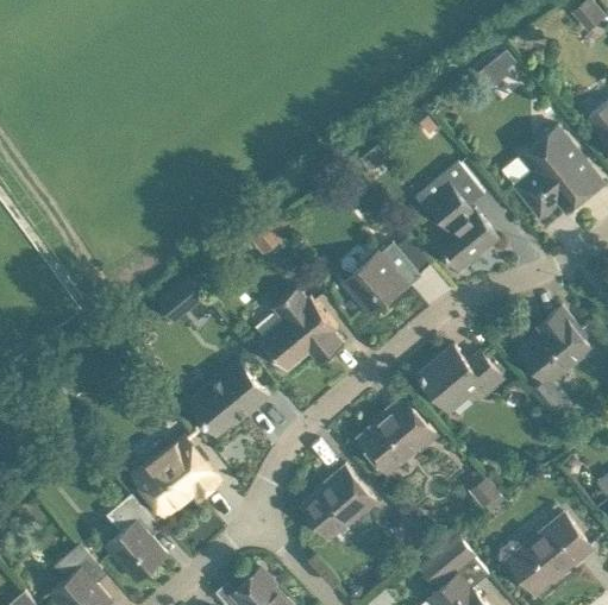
[(591,0),(588,0),(572,13),(587,31),(605,16),(591,0)]
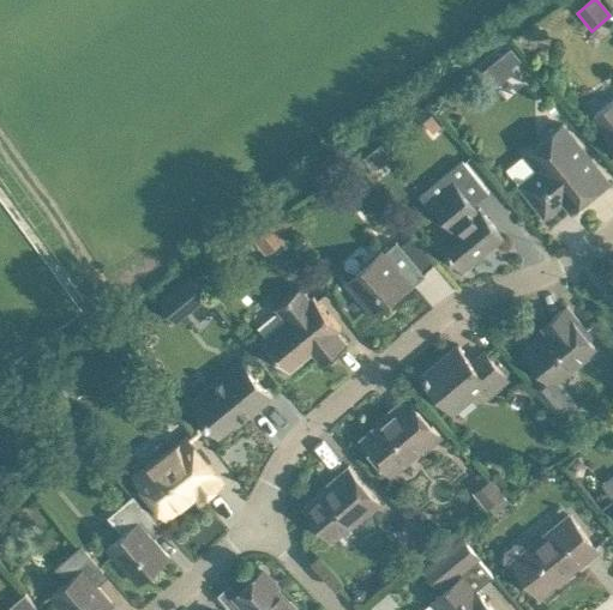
[(510,50),(502,58),(510,70),(520,62),(510,50)]
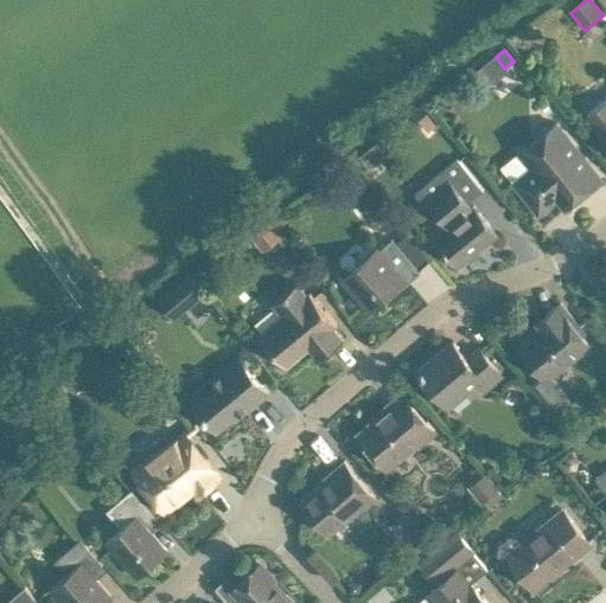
[(605,98),(585,117),(598,134),(605,143),(605,98)]
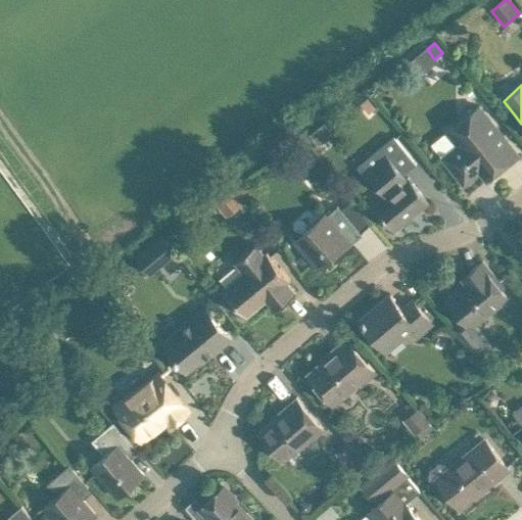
[(367,100),(360,105),(368,114),(375,109),(367,100)]
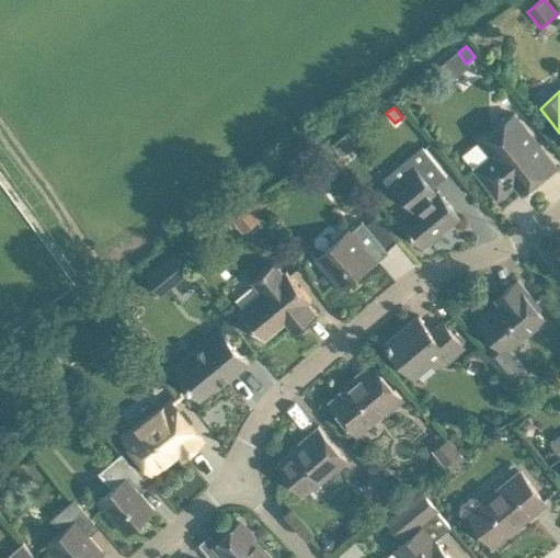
[(556,169),(543,151),(513,116),(479,144),(490,157),(472,171),(483,183),(496,201),(514,186),(522,196),(556,169)]
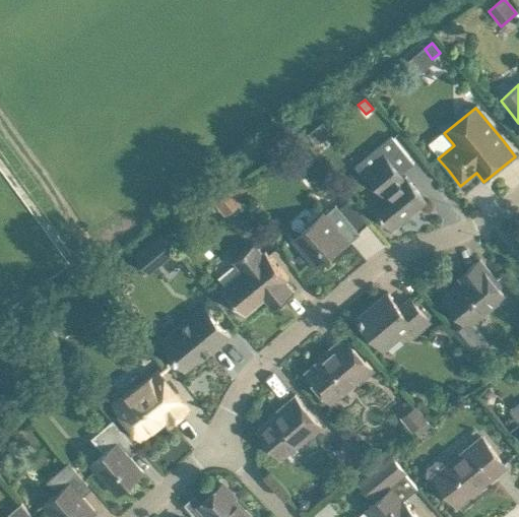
[(318,126),(314,128),(322,138),(328,133),(321,123),(318,126)]
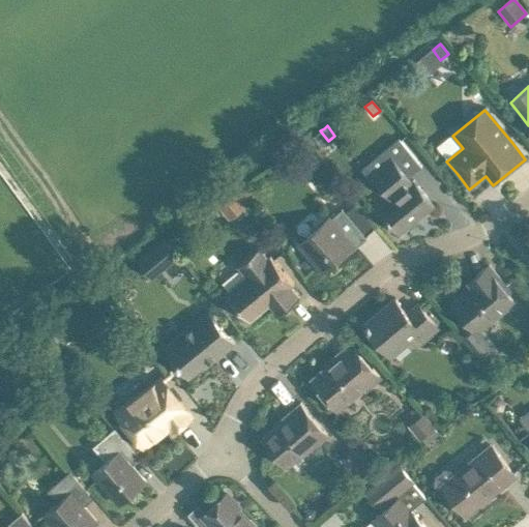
[(433,208),(420,192),(413,183),(410,185),(407,180),(421,169),(399,142),(361,172),(369,180),(372,177),(390,201),(377,212),(384,221),(386,218),(400,235),(433,208)]
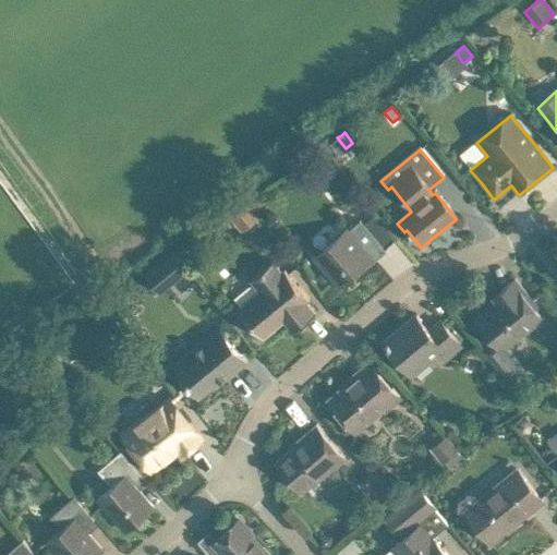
[(317,159),(298,173),(305,184),(321,173),(324,179),(329,175),(325,169),(317,159)]
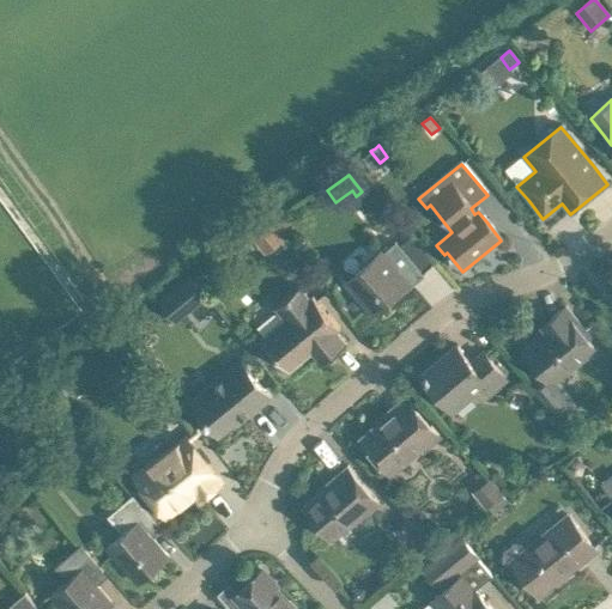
[(266,225),(249,238),(260,251),(277,238),(266,225)]
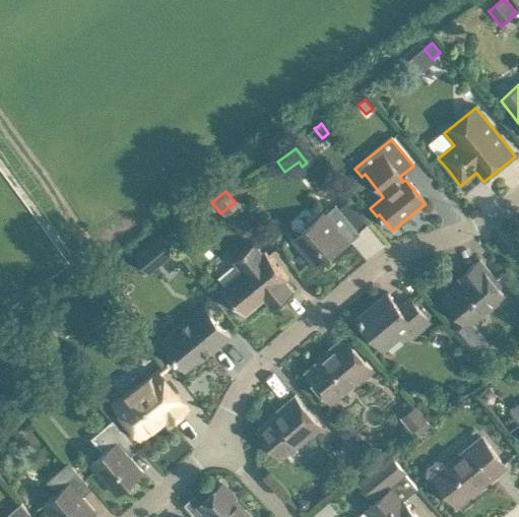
[(293,241),(302,253),(316,268),(328,257),(331,260),(360,235),(346,219),(335,206),(325,216),(324,214),(293,241)]
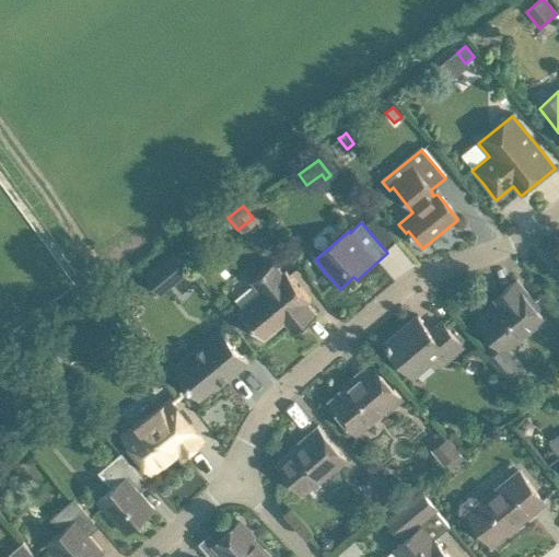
[(143,275),(160,297),(189,273),(172,253),(143,275)]
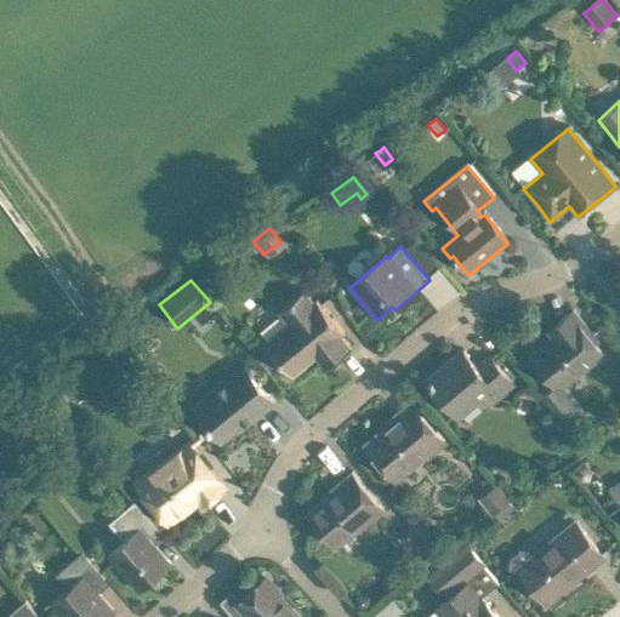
[(343,335),(337,327),(316,301),(313,303),(303,291),(278,313),(288,324),(263,343),(276,359),(291,378),(314,359),(325,371),(351,349),(341,337),(343,335)]
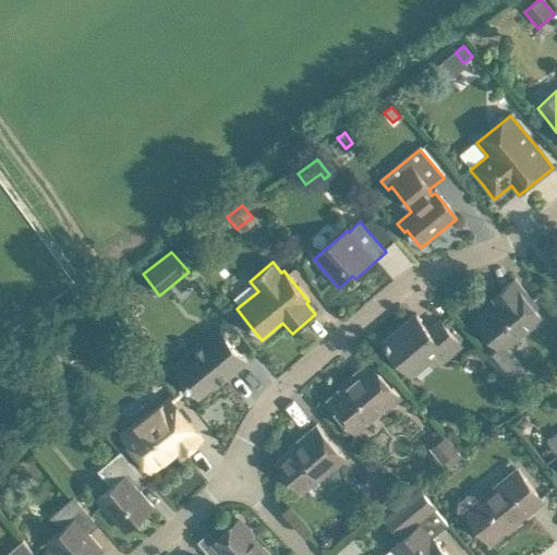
[(476,322),(489,338),(493,342),(494,342),(482,352),(508,383),(523,370),(505,349),(524,334),(542,320),(531,306),(533,304),(513,281),(492,299),(496,304),(476,322)]
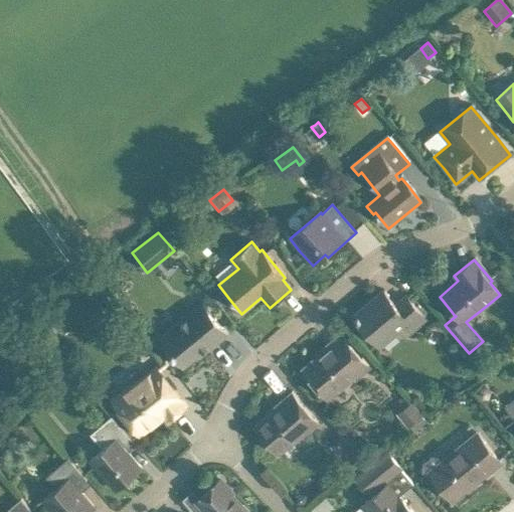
[(354,317),(367,332),(379,347),(398,331),(404,338),(425,321),(418,313),(405,297),(395,306),(383,293),(354,317)]
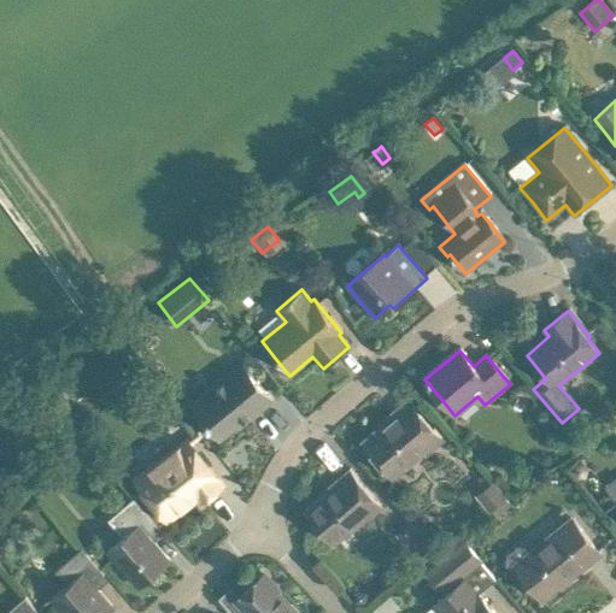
[(271,401),(257,382),(242,365),(193,405),(192,406),(198,413),(204,420),(220,440),(252,412),(254,414),(271,401)]
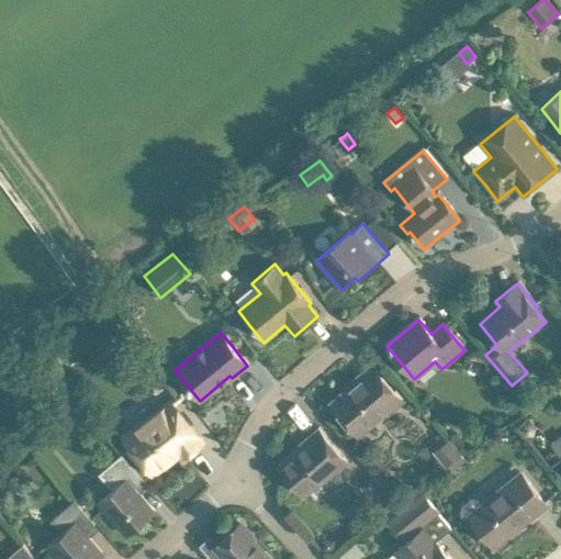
[(174,366),(164,373),(171,383),(180,377),(175,370),(176,369),(174,366)]
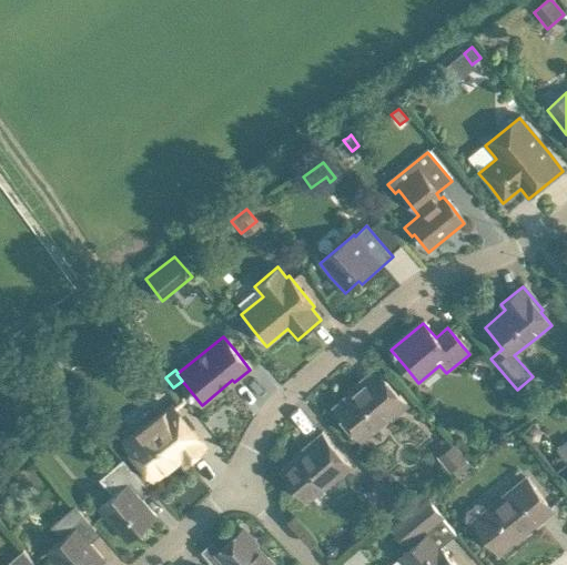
[(334,409),(348,425),(361,441),(390,416),(392,419),(406,406),(376,371),(362,383),(364,385),(354,393),(354,392),(334,409)]
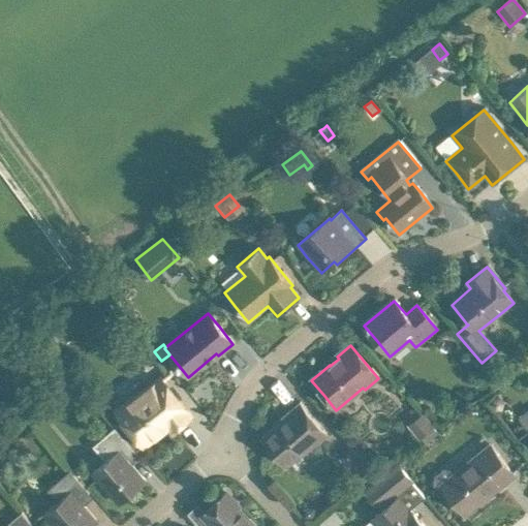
[(185,411),(173,395),(160,379),(118,412),(135,435),(143,444),(168,425),(173,430),(189,418),(184,411),(185,411)]
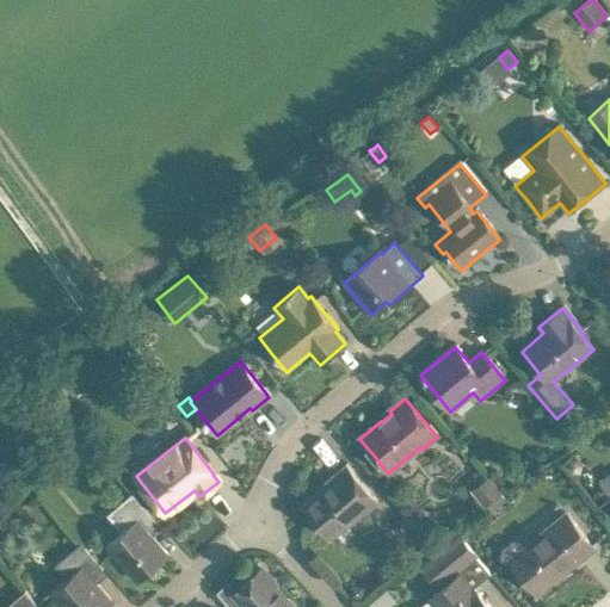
[(347,526),(376,502),(346,466),(320,488),(321,490),(302,507),(330,539),(346,525),(347,526)]
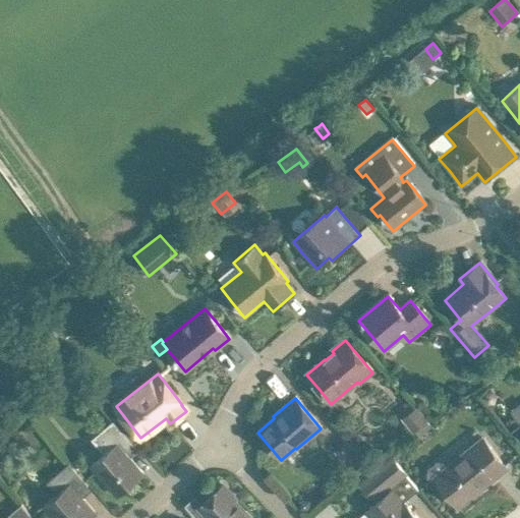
[(428,420),(416,407),(400,420),(412,435),(414,433),(416,435),(427,424),(426,423),(428,420)]
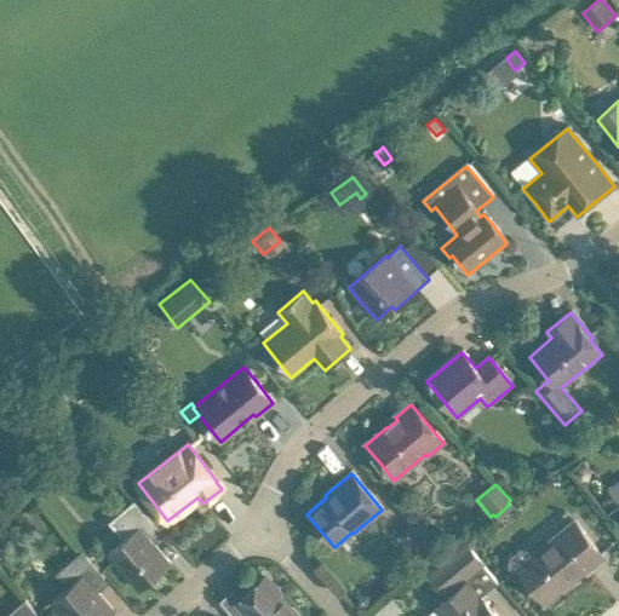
[(160,531),(144,513),(135,502),(108,524),(122,542),(108,554),(124,573),(139,592),(170,565),(149,541),(160,531)]
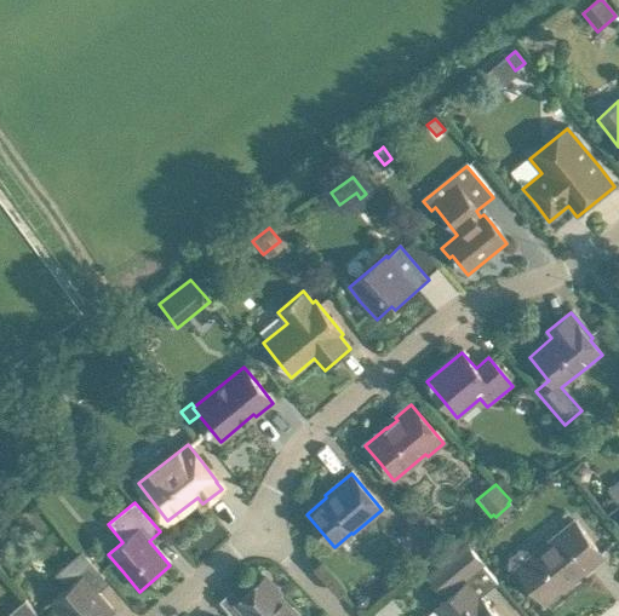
[(517,570),(529,585),(545,603),(602,558),(586,539),(574,524),(517,570)]
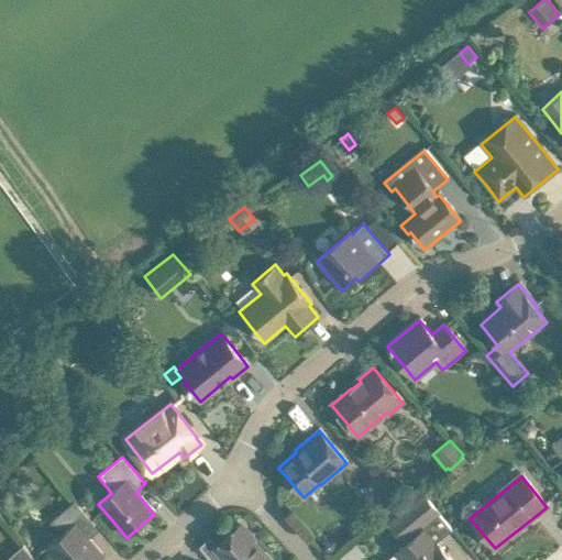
[(384,515),(396,505),(374,480),(362,490),(379,511),(381,511),(384,515)]
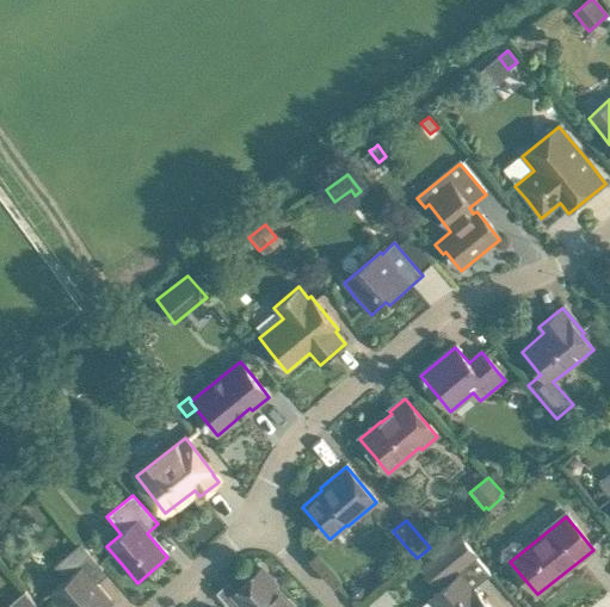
[(458,536),(420,567),(438,588),(476,558),(458,536)]
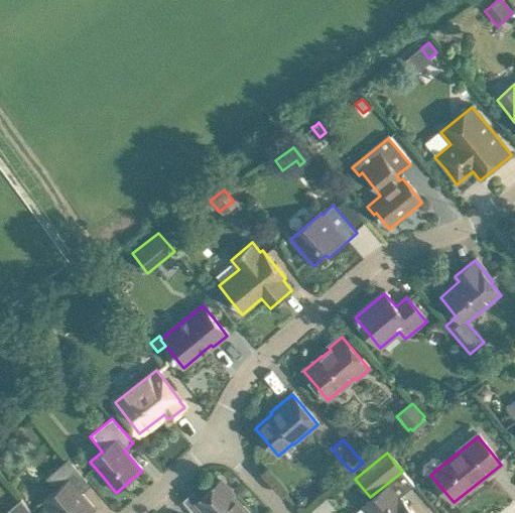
[(43,502),(51,512),(93,512),(95,511),(77,490),(86,483),(73,467),(68,461),(45,479),(55,491),(43,502)]
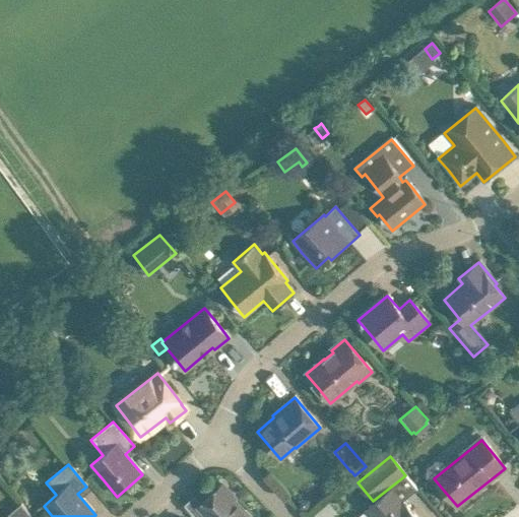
[(414,516),(413,515),(402,502),(417,490),(405,475),(373,501),(375,503),(368,509),(374,516),(414,516)]
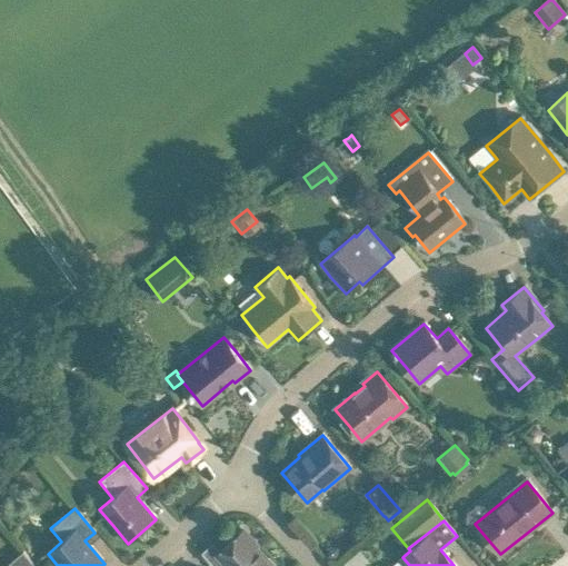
[(272,565),(242,533),(217,555),(222,562),(218,565),(272,565)]
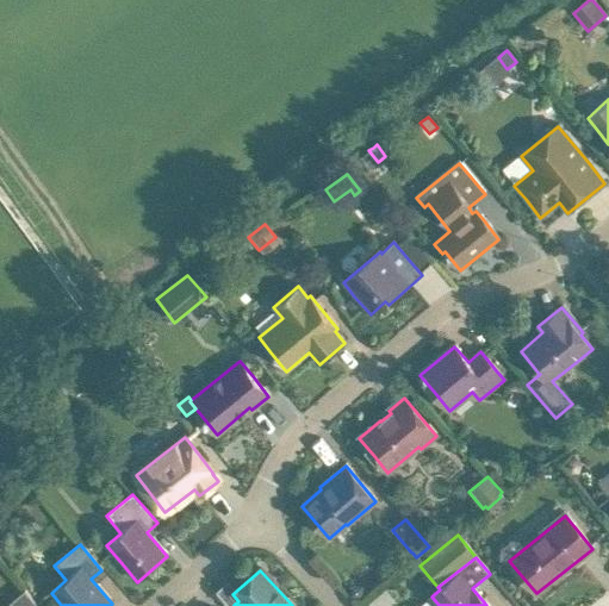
[(36,605),(31,599),(25,592),(7,605),(36,605)]
